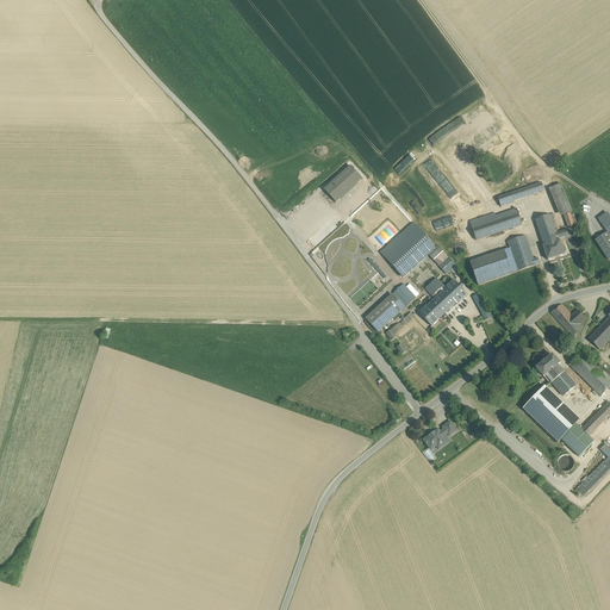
[(350,167),(325,192),(337,205),(362,180),(350,167)]
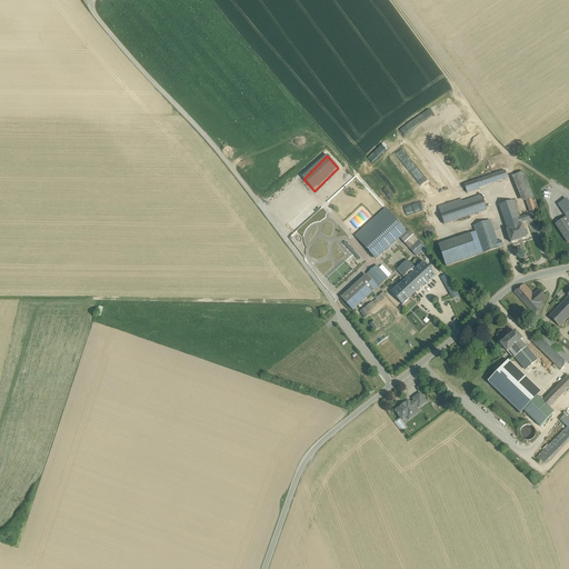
[(492,176),(477,181),(479,188),(508,178),(506,171),(492,176)]
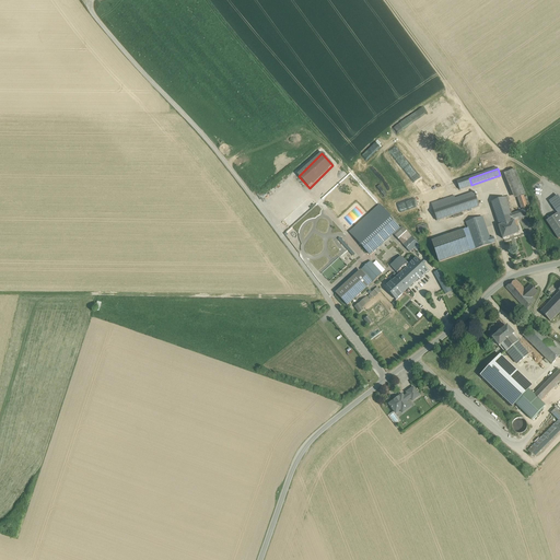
[(525,195),(515,170),(508,173),(517,198),(525,195)]
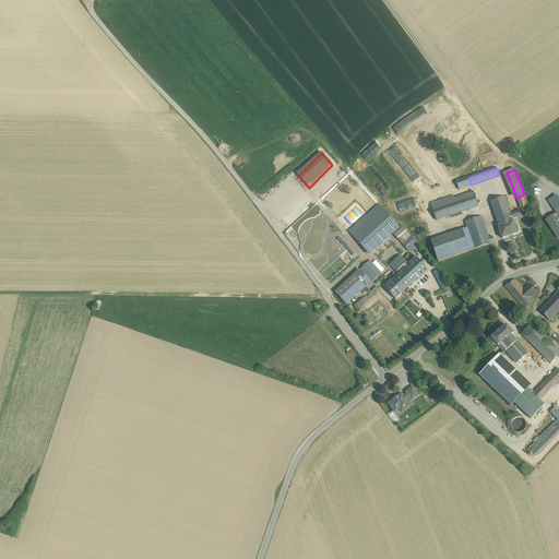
[(513,199),(516,198),(507,173),(503,174),(513,199)]
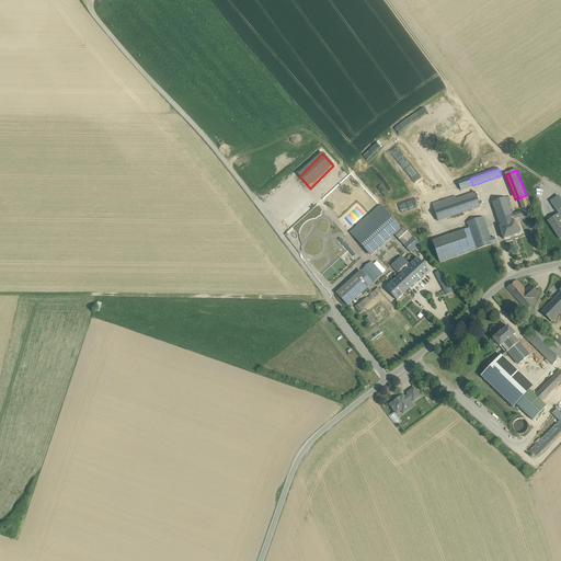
[(472,185),(470,179),(458,182),(460,191),(473,186),(472,185)]
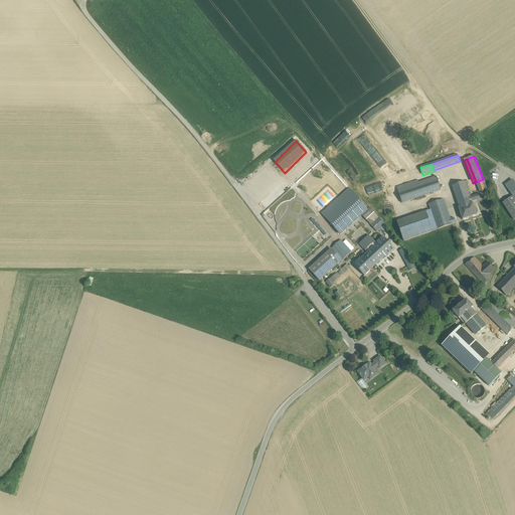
[(327,172),(308,189),(324,207),(343,189),(327,172)]
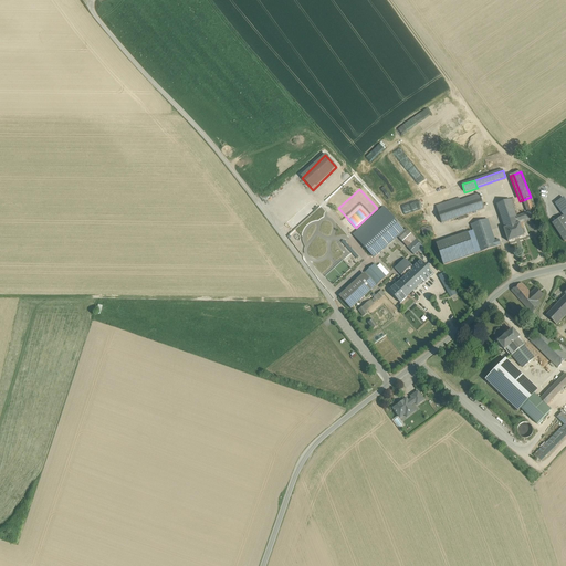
[(459,199),(436,207),(441,223),(484,209),(479,195),(460,201),(459,199)]
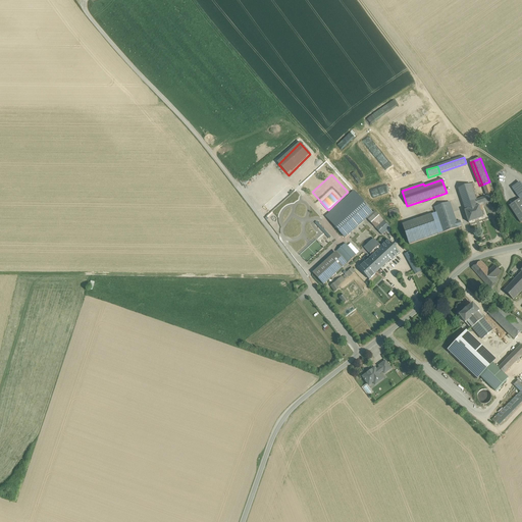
[(488,183),(482,185),(486,197),(492,195),(491,193),(489,185),(488,183)]
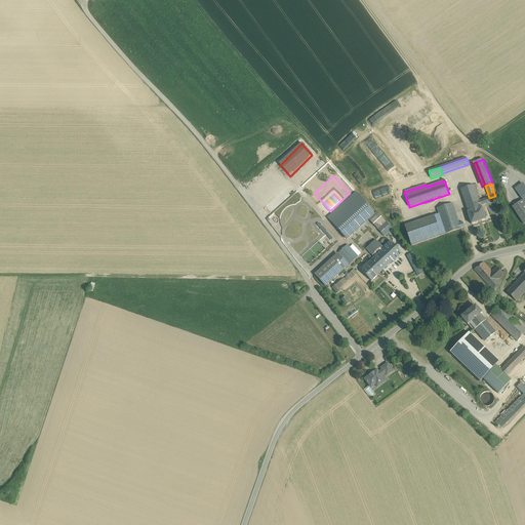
[(524,187),(523,184),(515,189),(521,198),(524,195),(524,187)]
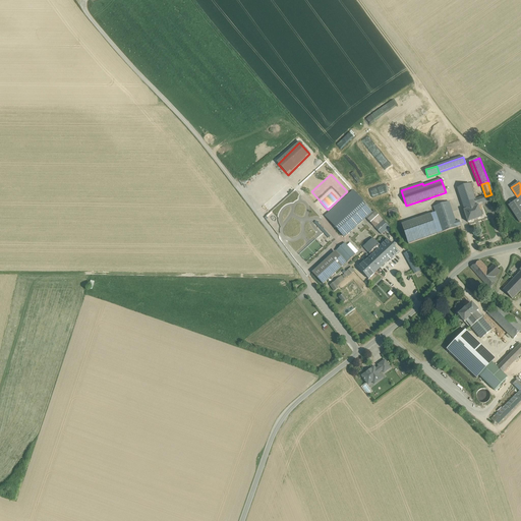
[(470,184),(457,188),(465,211),(477,207),(477,205),(475,200),(471,188),(470,184)]
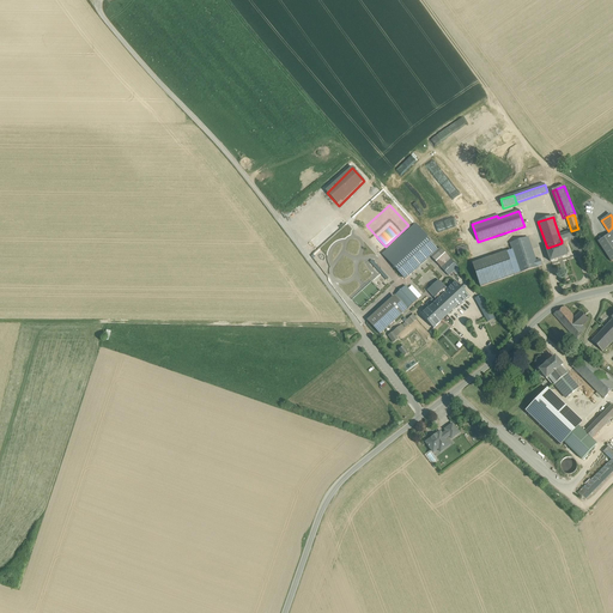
[(387,252),(383,255),(406,279),(431,256),(439,248),(428,235),(425,237),(414,226),(406,234),(387,252)]
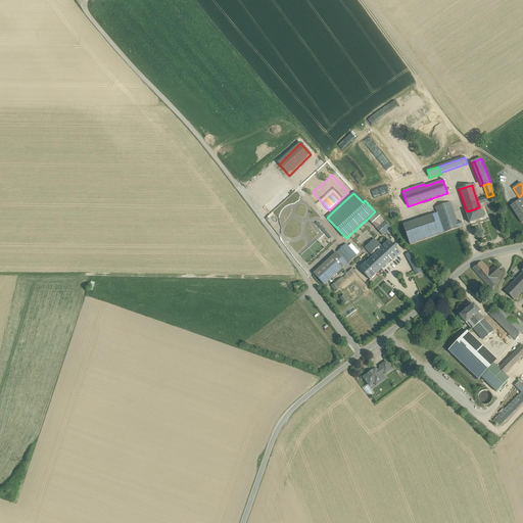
[(494,199),(493,195),(487,197),(477,201),(479,205),(491,200),(494,199)]
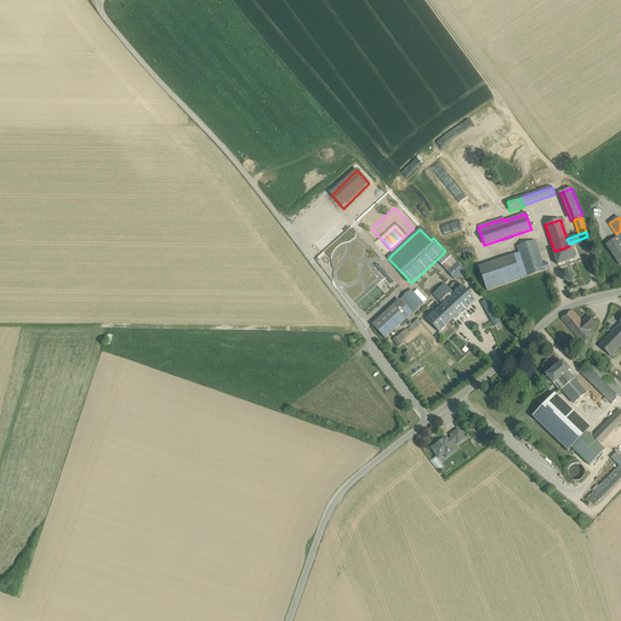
[(620,240),(619,237),(607,245),(620,266),(620,263),(620,240)]
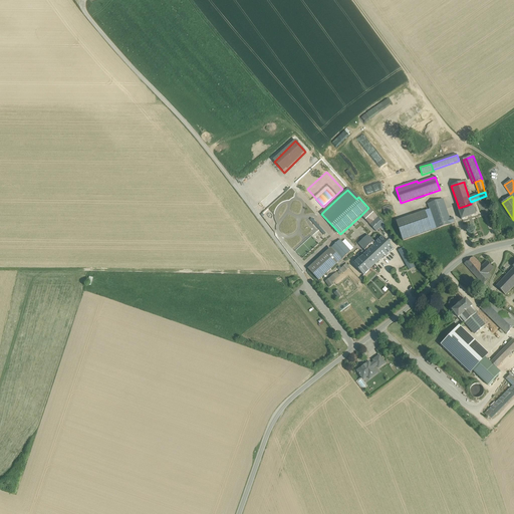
[(443,200),(428,205),(437,230),(452,224),(455,223),(453,218),(450,219),(443,200)]
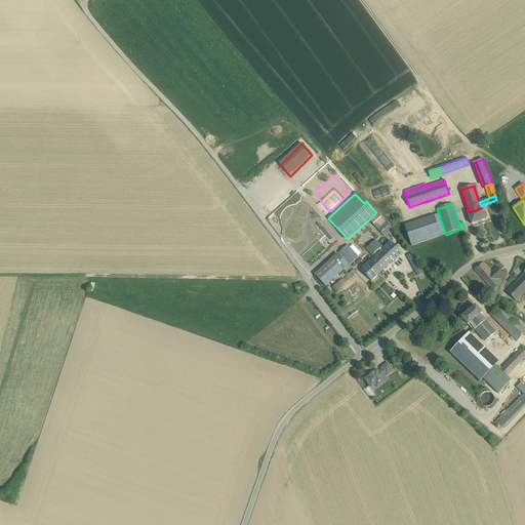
[(481,208),(469,212),(468,212),(472,225),(486,219),(482,208),(482,207),(481,208)]
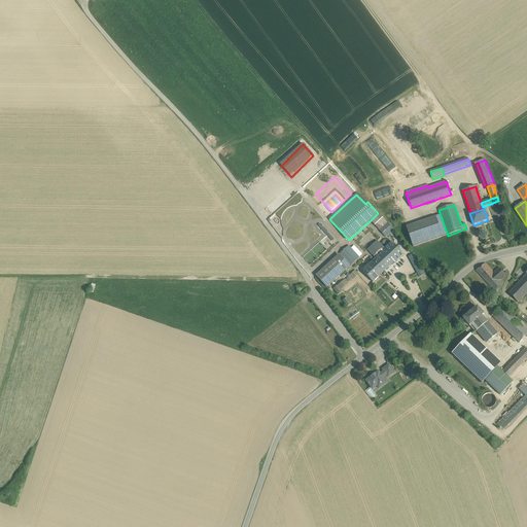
[(378,213),(371,220),(379,231),(387,223),(378,213)]
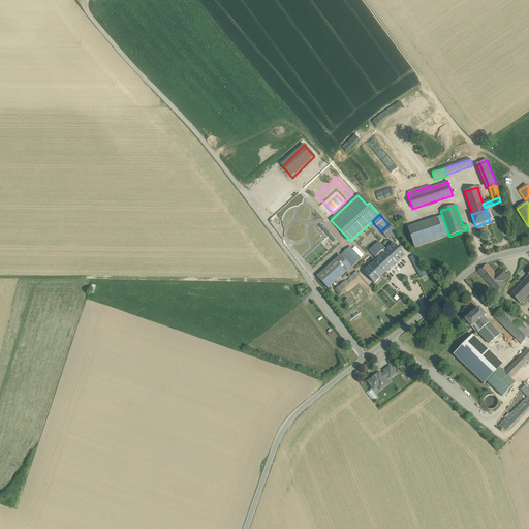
[(444,238),(437,218),(408,228),(414,248),(444,238)]
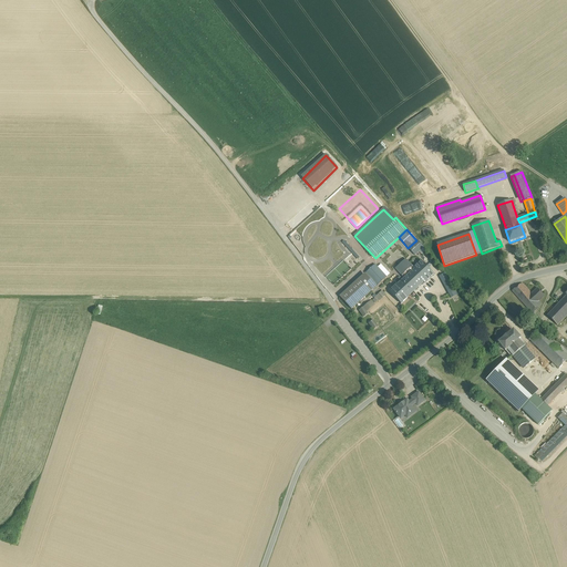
[(423,247),(416,240),(408,248),(415,256),(419,253),(423,247)]
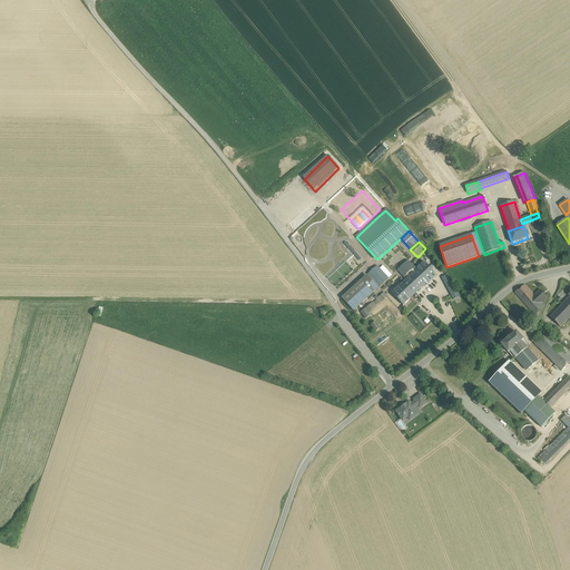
[(424,263),(416,269),(408,261),(397,271),(406,281),(400,286),(399,286),(392,293),(403,305),(411,298),(410,298),(425,284),(426,285),(436,276),(424,263)]
